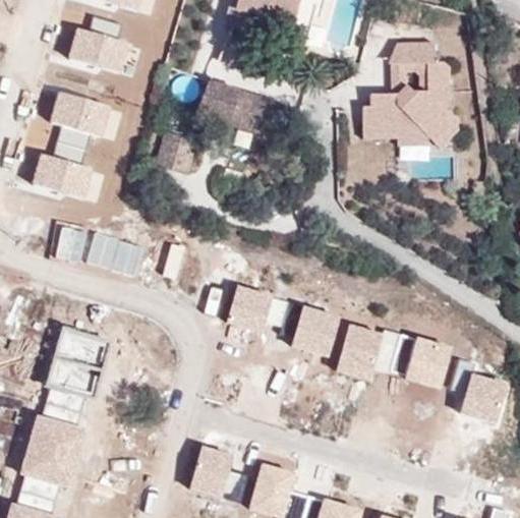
[(104,0),(138,10),(140,0),(104,0)]
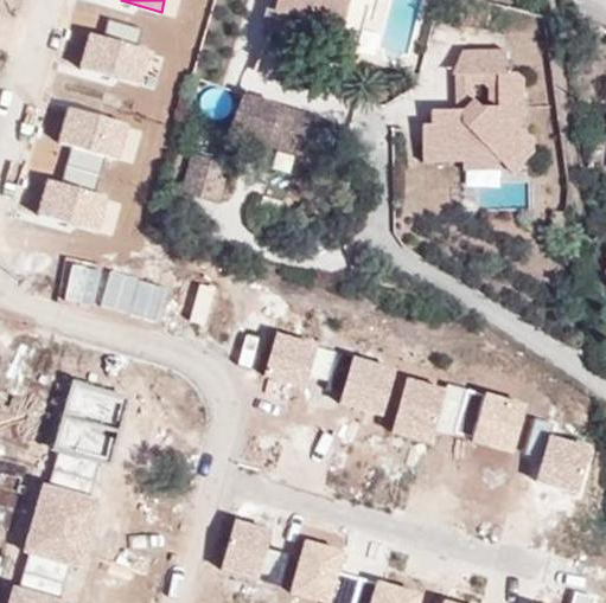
[(276,0),(275,8),(274,13),(313,23),(342,31),(349,0),(276,0)]
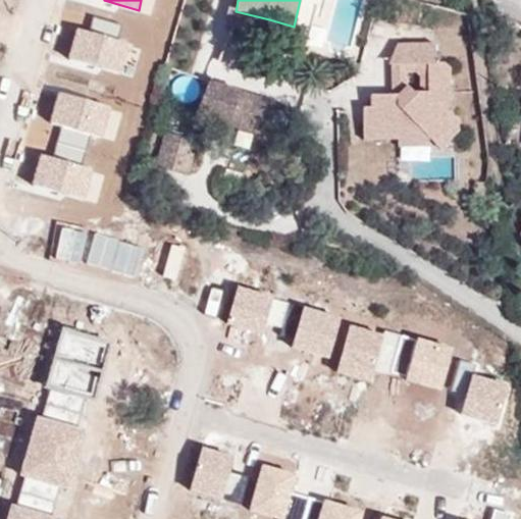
[(94,16),(90,31),(77,27),(68,58),(121,73),(131,42),(116,38),(120,24),(94,16)]
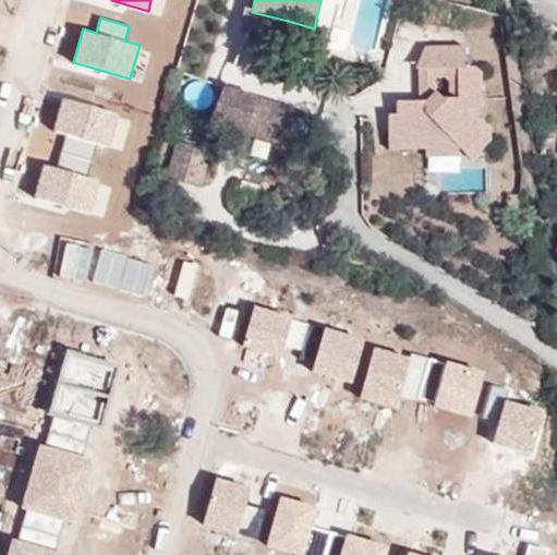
[(467,44),(426,45),(426,65),(427,74),(436,74),(446,74),(450,80),(450,97),(444,97),(436,89),(427,99),(421,99),(418,99),(413,104),(409,99),(398,99),(398,112),(389,112),(389,139),(452,137),(461,146),(467,152),(491,128),(483,120),(471,108),(483,97),(483,71),(475,64),(467,64),(467,44)]
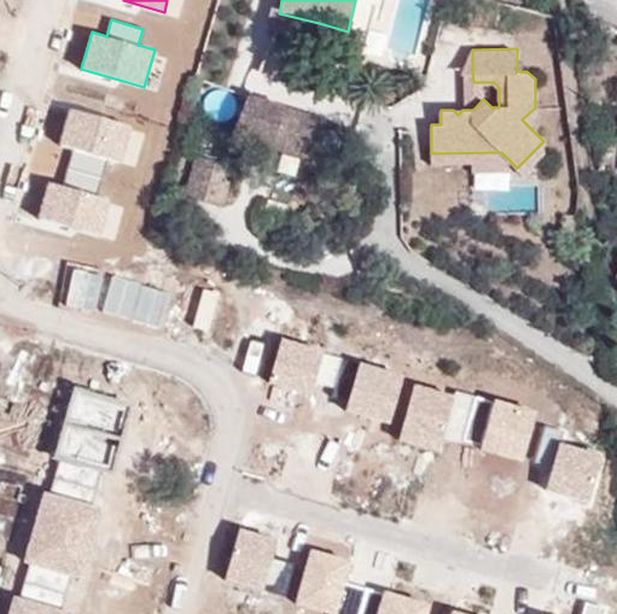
[(473,110),(483,99),(483,82),(473,82),(472,72),(472,50),(465,72),(466,110),(473,110)]
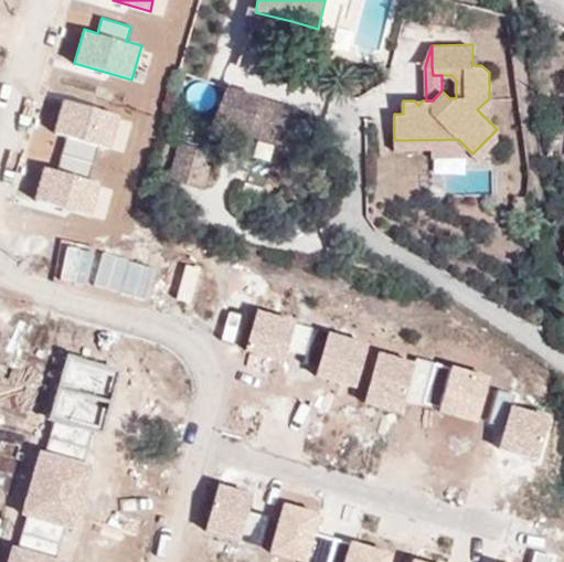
[(298,108),(229,85),(213,120),(287,144),(298,108)]
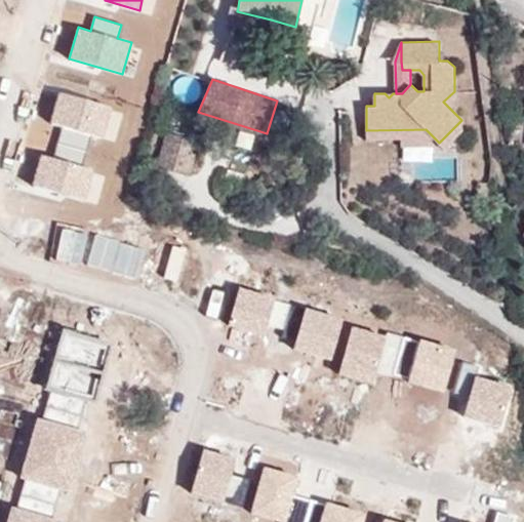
[(53,157),(41,153),(32,183),(85,199),(94,168),(82,165),(91,132),(104,136),(114,107),(59,89),(50,119),(64,123),(53,157)]
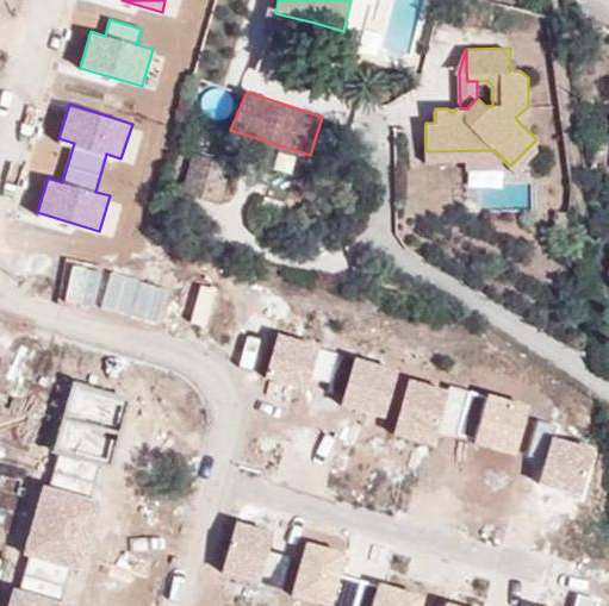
[(515,118),(528,131),(528,106),(515,118)]
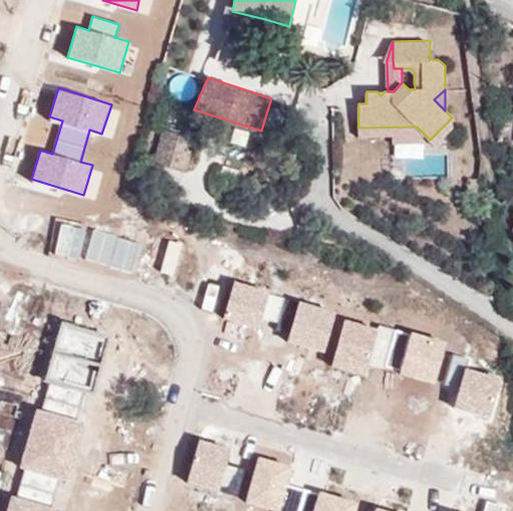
[(453,126),(452,117),(430,140),(435,145),(453,126)]
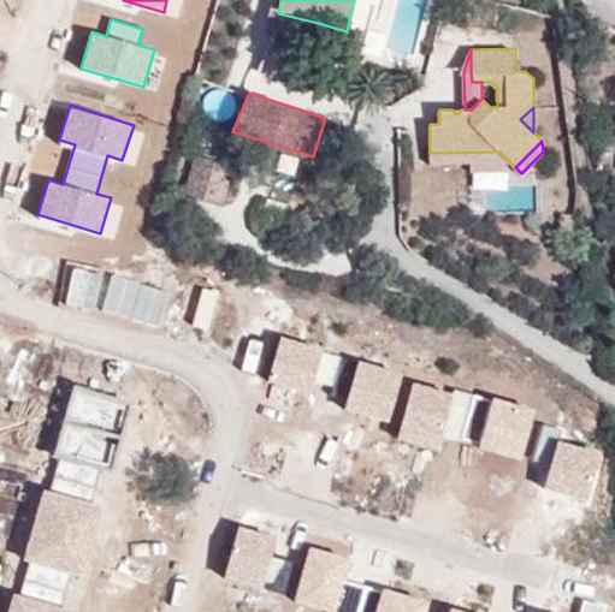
[(500,152),(430,153),(430,162),(471,161),(471,171),(501,170),(509,161),(500,152)]
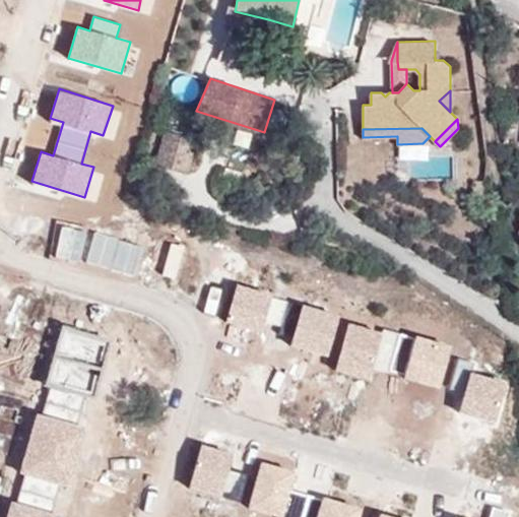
[(196,139),(166,130),(155,165),(187,174),(196,139)]
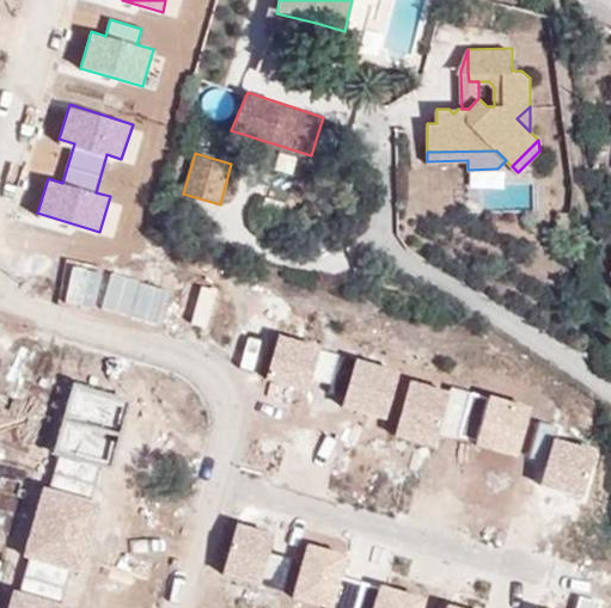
[(344,354),(277,333),(264,374),(309,388),(312,375),(335,382),(344,354)]
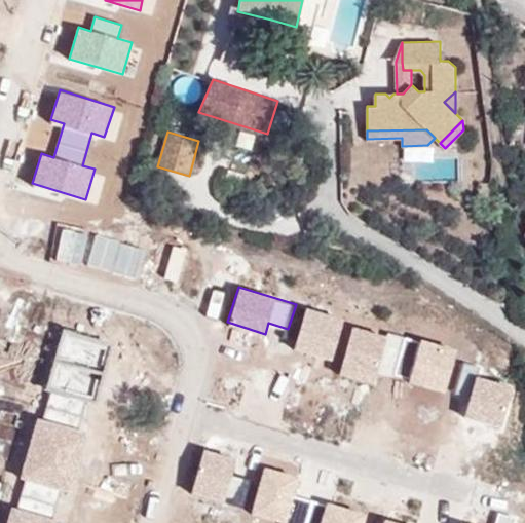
[(387,333),(305,308),(293,348),(343,364),(340,372),(372,382),(387,333)]
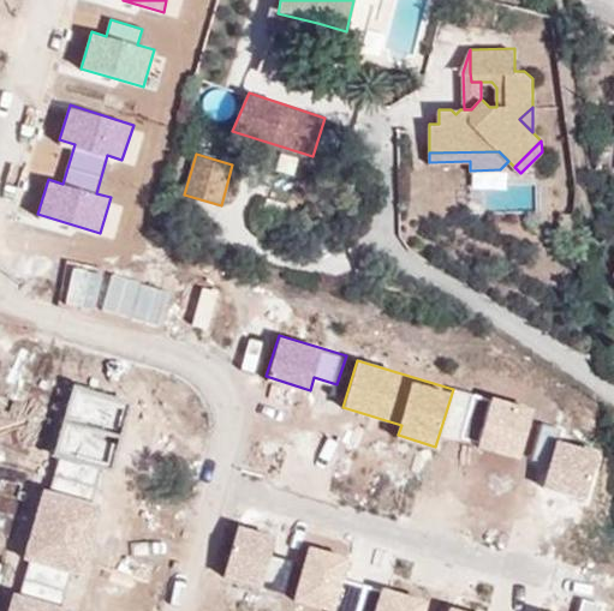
[(102,504),(91,501),(101,467),(109,469),(130,400),(72,383),(52,453),(60,455),(51,489),(45,487),(24,557),(30,558),(21,592),(13,591),(6,610),(70,610),(71,607),(60,604),(71,570),(82,574),(102,504)]
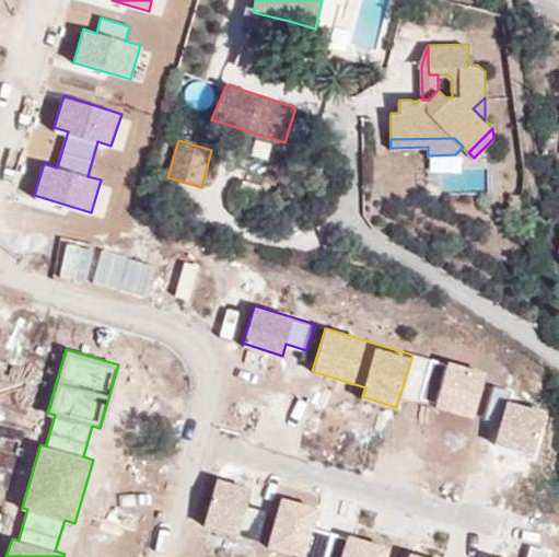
[(486,372),(446,360),(433,406),(473,418),(486,372)]
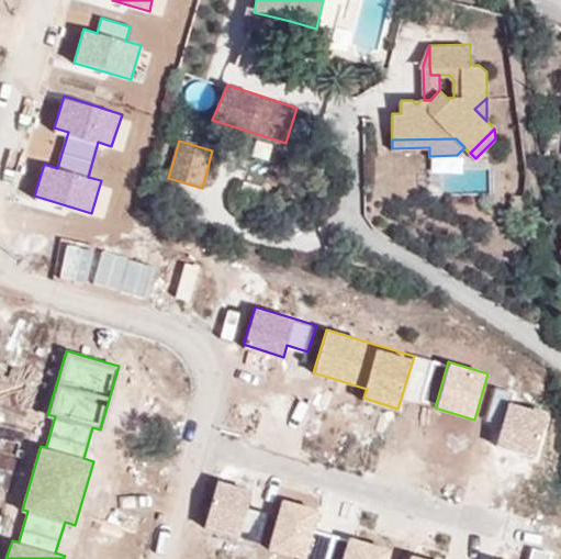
[(547,413),(507,401),(494,445),(534,456),(547,413)]
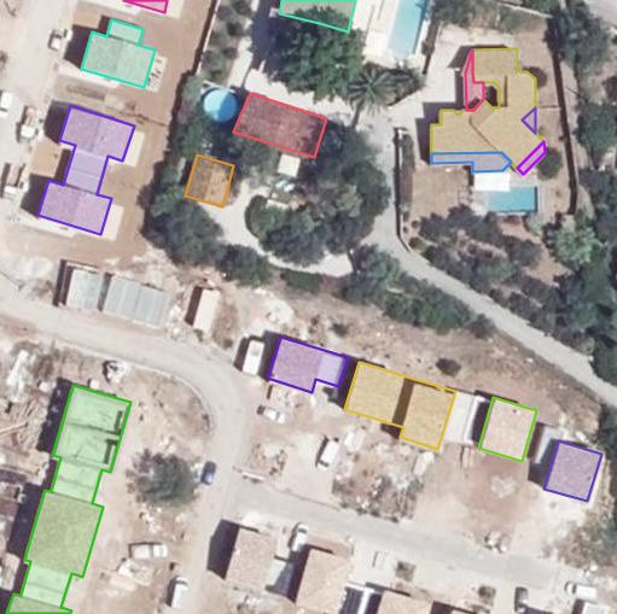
[(275,538),(239,527),(225,580),(286,597),(297,561),(272,554),(275,538)]
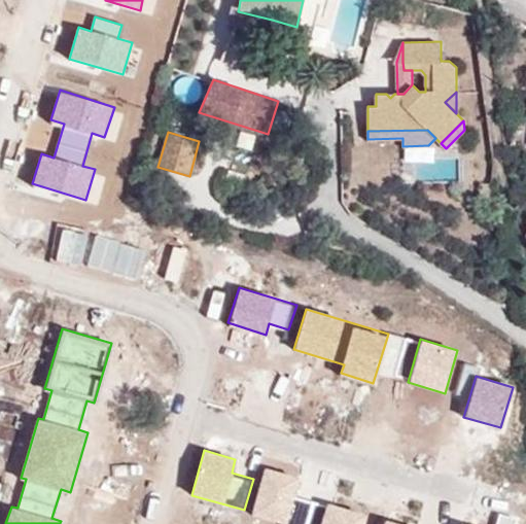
[(299,478),(264,467),(251,514),(284,523),(283,523),(364,523),(367,514),(327,503),(294,494),(299,478)]
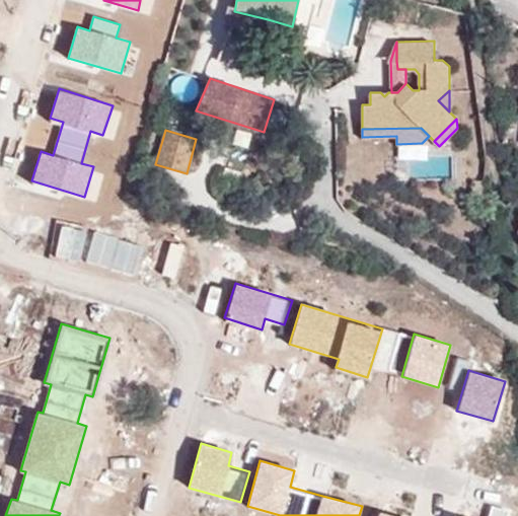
[(488,515),(454,515),(453,515),(507,515),(509,509),(492,504),(488,515)]
